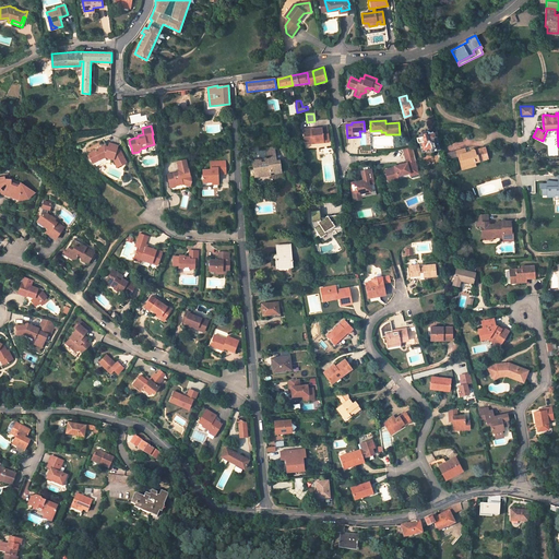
[(323,141),(329,140),(326,127),(316,129),(302,130),(304,143),(309,142),(310,144),(323,142),(323,141)]
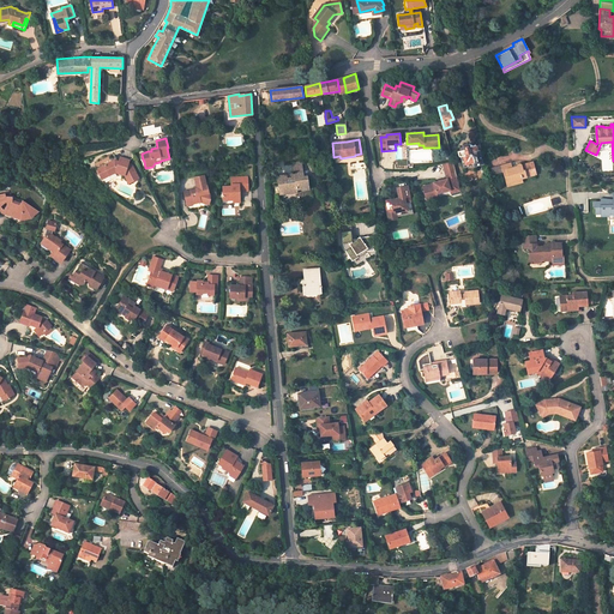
[(477,150),(476,144),(469,146),(468,143),(462,144),(463,148),(457,150),(458,156),(461,155),(463,164),(473,162),(474,164),(482,162),(479,149),(477,150)]
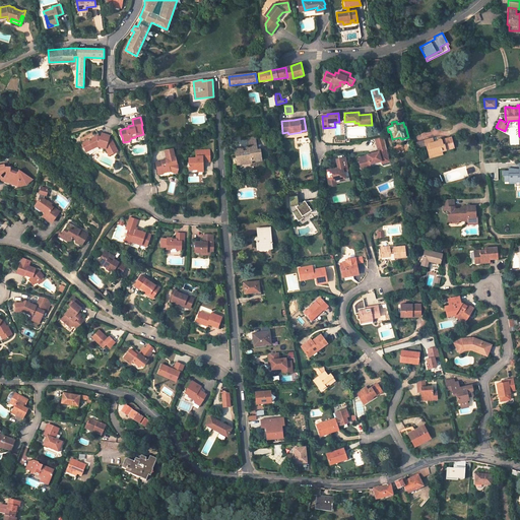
[(111,135),(103,132),(102,136),(98,135),(83,142),(87,151),(99,145),(107,148),(110,155),(118,151),(113,139),(110,138),(111,135)]
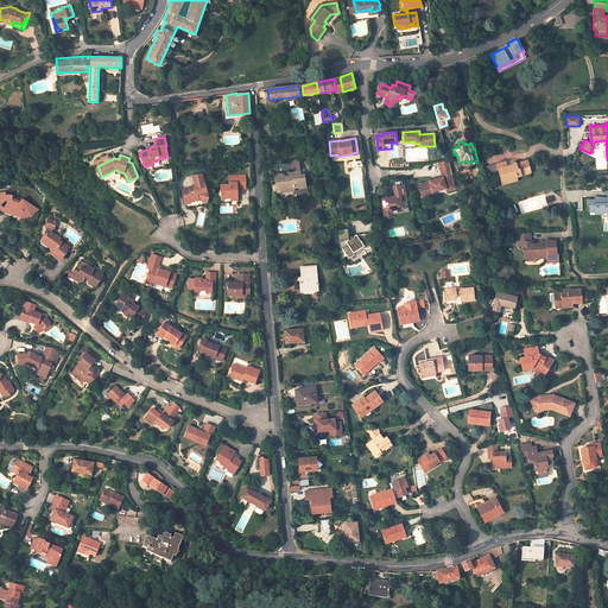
[(453,187),(449,175),(451,175),(448,159),(438,162),(443,178),(438,179),(438,178),(434,179),(434,181),(424,183),(419,188),(422,194),(423,192),(434,195),(437,190),(445,188),(451,190),(453,187)]
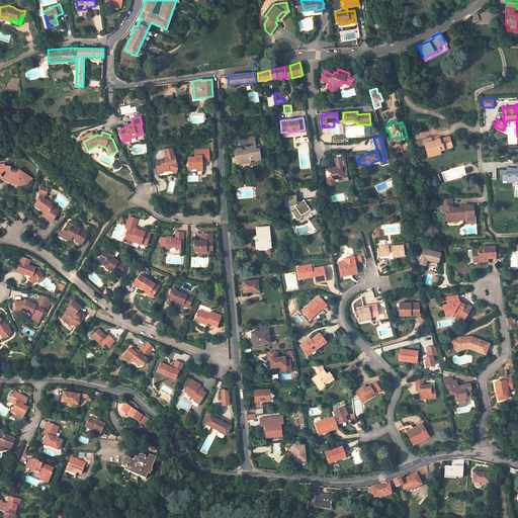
[(431,137),(423,139),(426,149),(428,148),(430,155),(440,153),(439,150),(451,146),(449,136),(439,139),(438,138),(436,138),(436,140),(432,141),(431,137)]
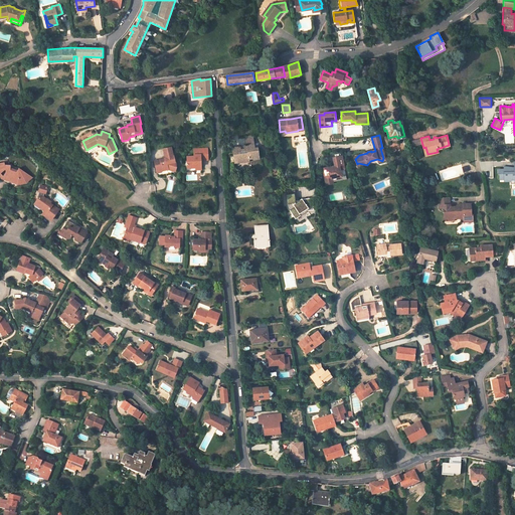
[(245,137),(246,144),(253,143),(252,136),(245,137)]
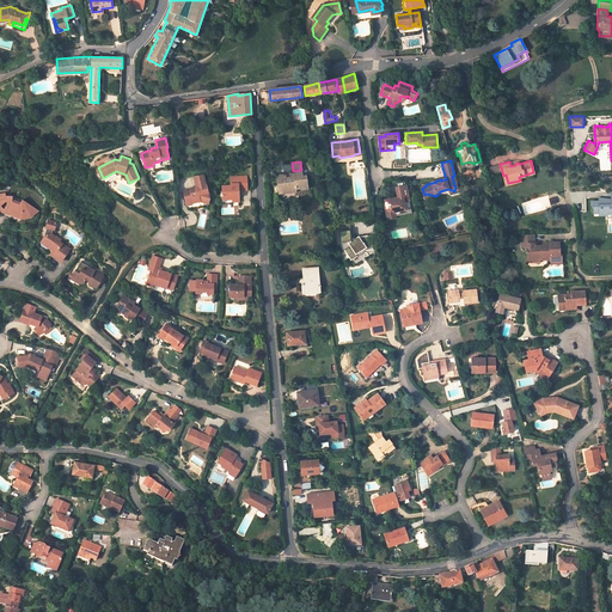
[(276,175),(279,190),(285,190),(285,193),(297,190),(297,189),(301,188),(301,189),(308,188),(307,176),(303,176),(301,170),(293,171),(293,172),(291,173),(291,177),(286,177),(286,173),(276,175)]
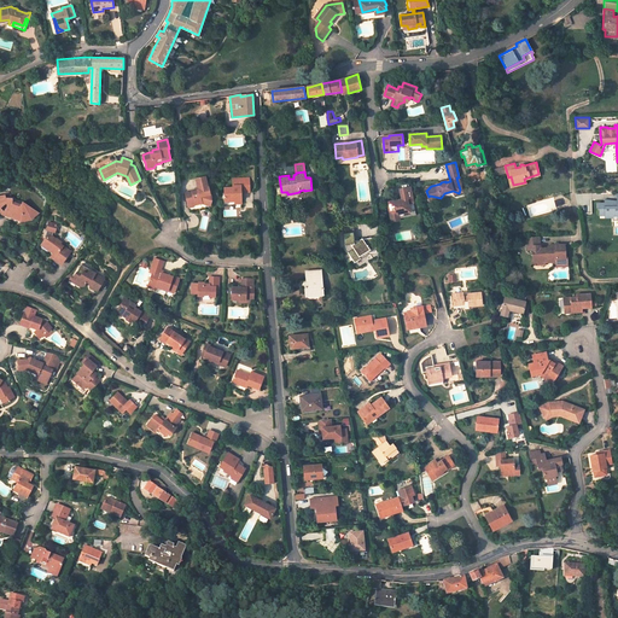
[(208,199),(210,200),(211,194),(209,187),(208,187),(205,176),(196,179),(198,188),(197,190),(198,191),(194,192),(194,191),(185,193),(188,205),(193,204),(193,205),(202,203),(207,204),(208,199)]
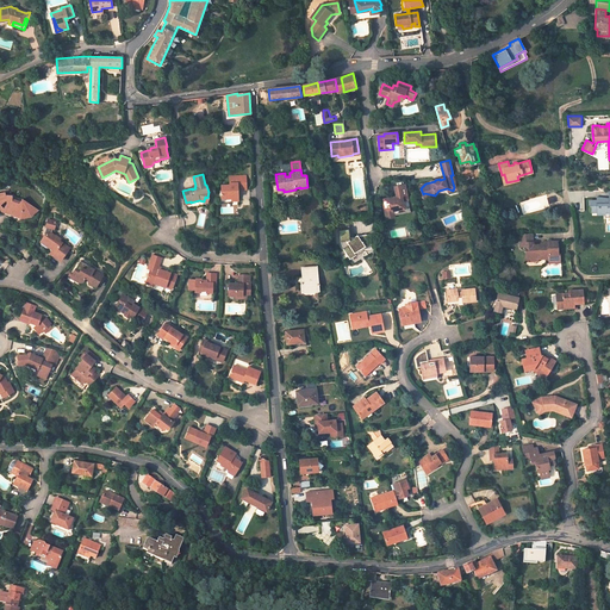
[(247,187),(246,176),(230,176),(230,185),(222,186),(222,199),(231,199),(231,198),(238,198),(237,191),(237,187),(247,187)]
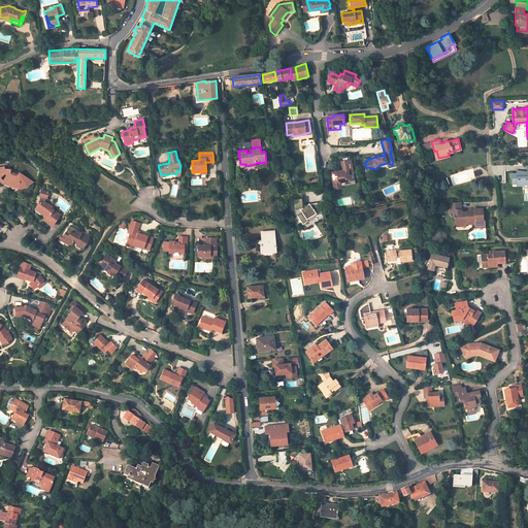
[(332,174),(331,174),(333,186),(340,184),(340,182),(345,180),(350,180),(349,173),(353,172),(351,160),(341,161),(343,169),(341,171),(339,171),(338,170),(332,171),(332,174)]
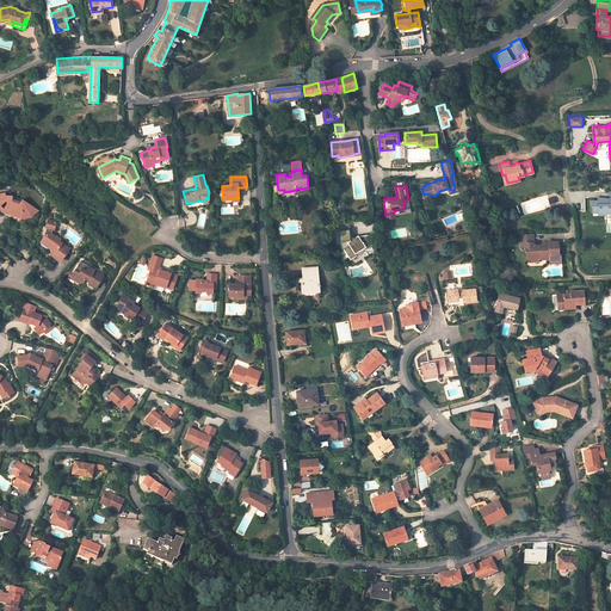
[(2,192),(0,192),(0,203),(1,205),(6,201),(8,202),(4,209),(10,214),(22,216),(31,215),(32,213),(34,214),(37,208),(23,198),(20,202),(13,198),(13,195),(12,195),(6,195),(6,192),(2,192)]
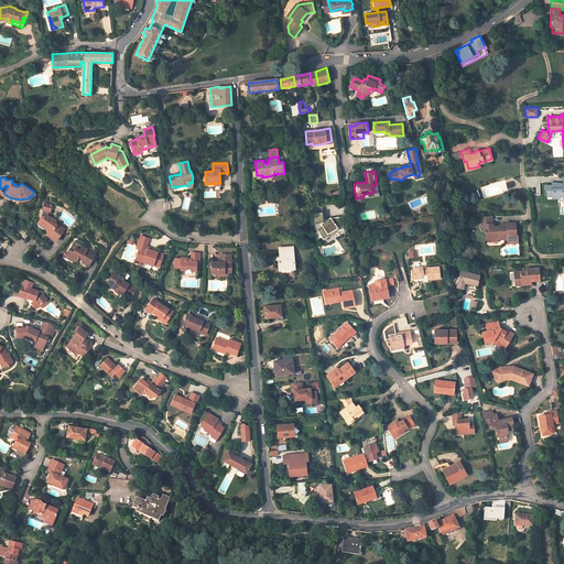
[(563,185),(563,186),(563,184),(557,184),(556,183),(551,182),(551,185),(544,185),(544,190),(545,190),(546,196),(551,196),(551,198),(559,198),(559,197),(563,197),(563,201),(563,199),(563,185)]
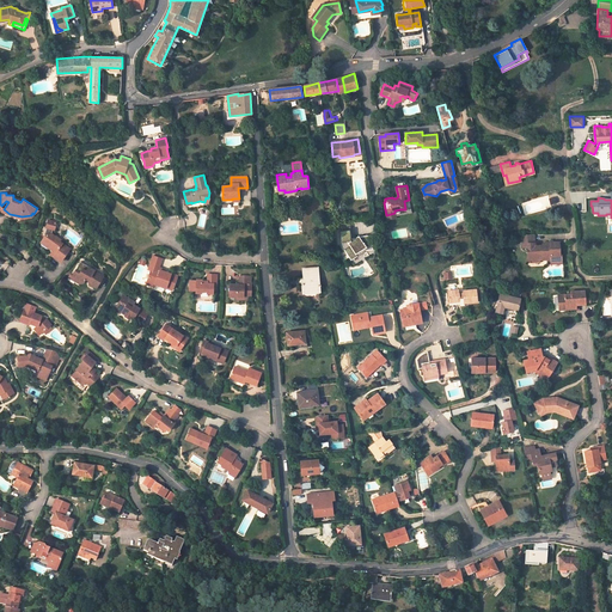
[(0,209),(2,212),(20,219),(32,216),(34,214),(32,213),(31,215),(22,216),(10,214),(4,209),(8,202),(6,201),(1,206),(0,203),(0,209)]
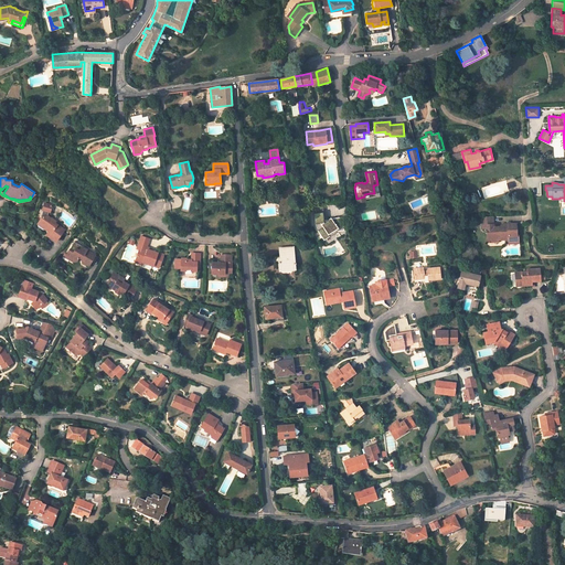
[(323,209),(317,210),(318,223),(322,223),(323,225),(319,228),(324,237),(330,234),(329,233),(332,230),(342,228),(342,226),(343,225),(342,219),(341,219),(341,215),(331,216),(329,217),(324,219),(323,209)]
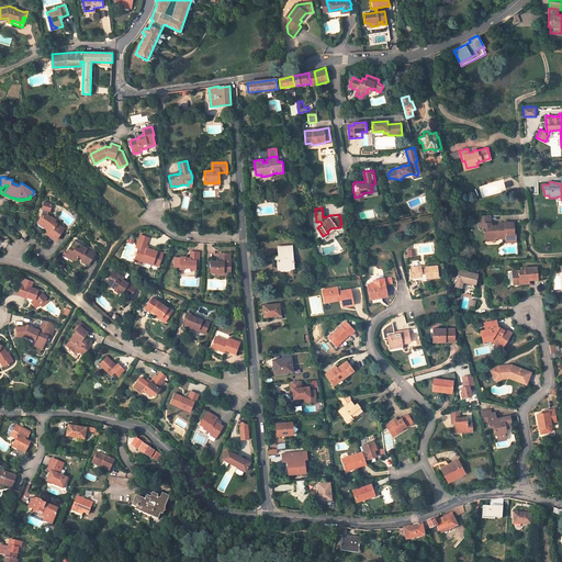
[(47,215),(49,211),(43,209),(41,215),(42,216),(38,221),(47,226),(46,228),(48,229),(46,234),(56,240),(64,228),(55,222),(56,220),(52,217),(51,217),(47,215)]
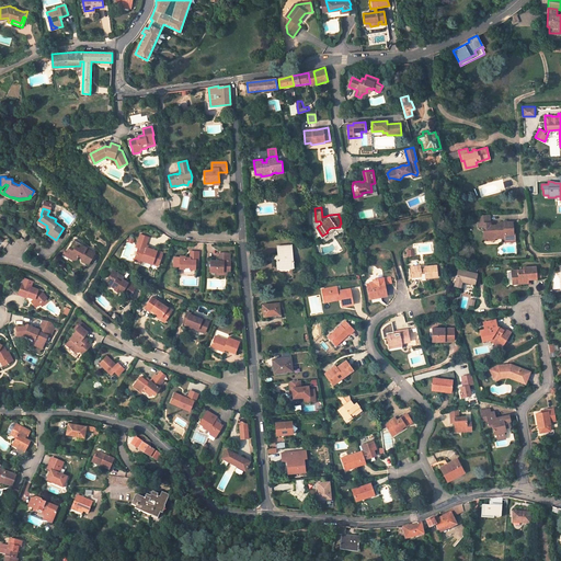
[(489,213),(478,214),(479,225),(483,225),(483,229),(488,229),(488,237),(488,239),(494,239),(494,237),(504,236),(504,240),(514,239),(514,231),(513,231),(512,220),(497,220),(495,224),(496,225),(492,225),(492,224),(489,224),(489,213)]
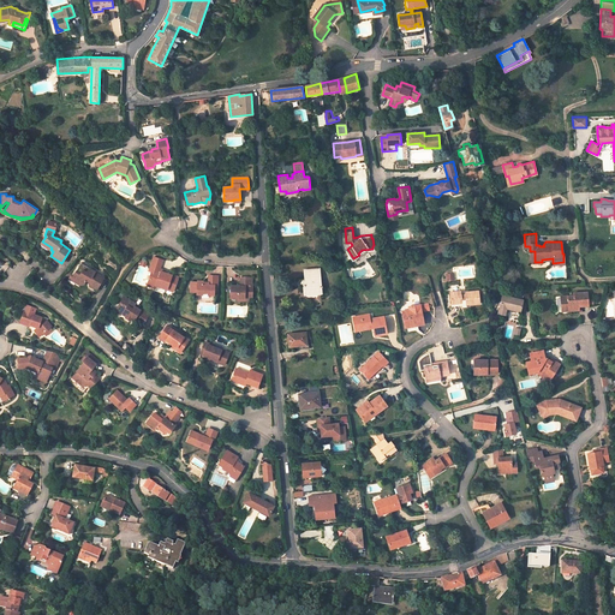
[(163,260),(154,256),(149,270),(151,272),(147,285),(155,287),(156,285),(173,291),(178,276),(163,272),(163,273),(160,272),(161,268),(160,268),(163,260)]
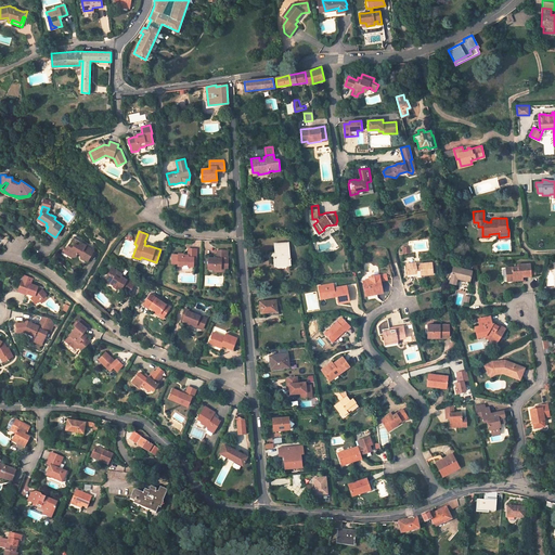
[(78,246),(71,241),(65,249),(69,253),(68,255),(72,257),(76,256),(78,252),(80,253),(79,254),(80,257),(88,261),(94,250),(86,245),(85,247),(79,244),(78,246)]
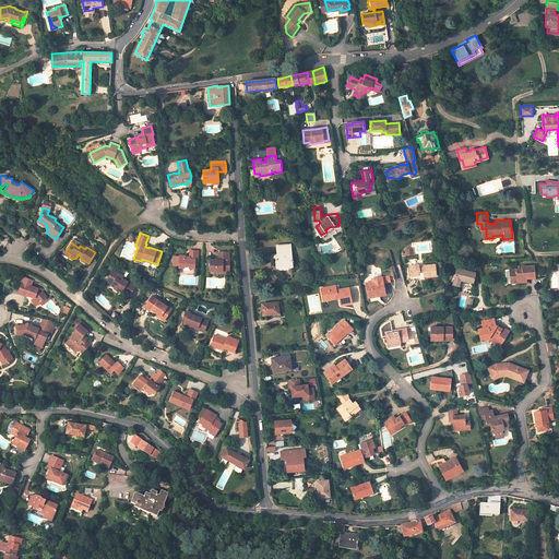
[(290,242),(277,245),(278,258),(276,258),(276,265),(293,264),(290,242)]
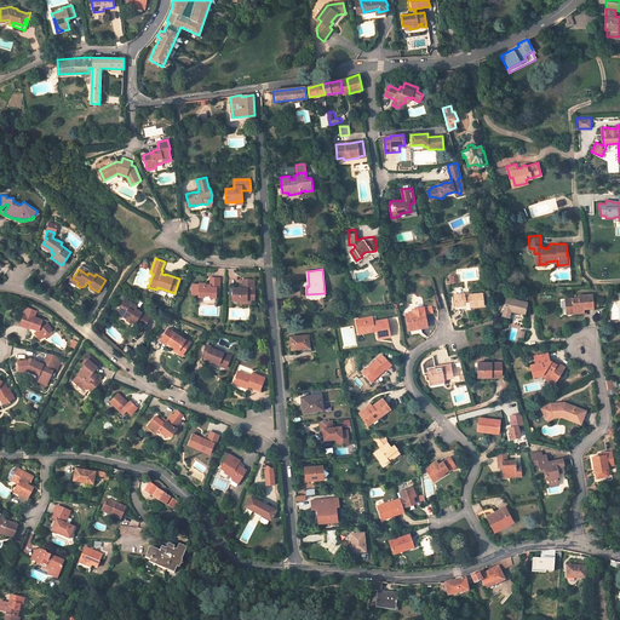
[(219,294),(219,277),(211,277),(211,285),(205,283),(200,282),(200,283),(195,283),(193,286),(193,291),(195,294),(199,294),(199,297),(205,297),(205,296),(210,296),(210,297),(216,297),(216,294),(219,294)]
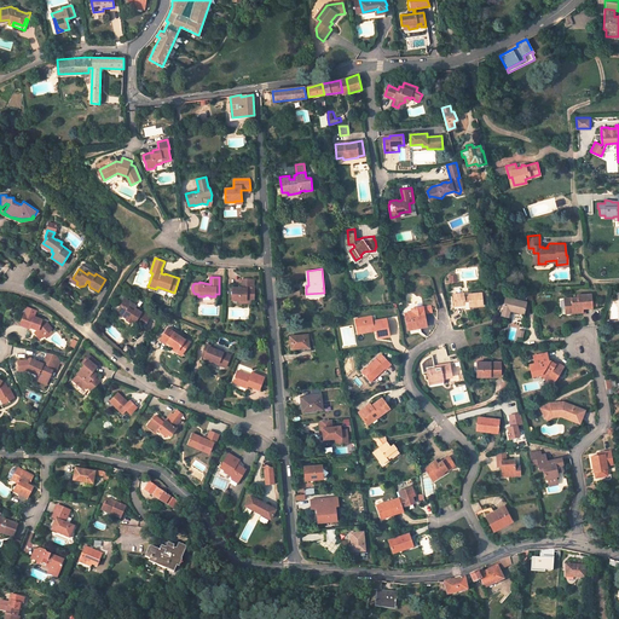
[(254,285),(254,278),(242,278),(242,287),(232,287),(231,299),(239,300),(247,300),(247,299),(250,299),(254,299),(254,285)]
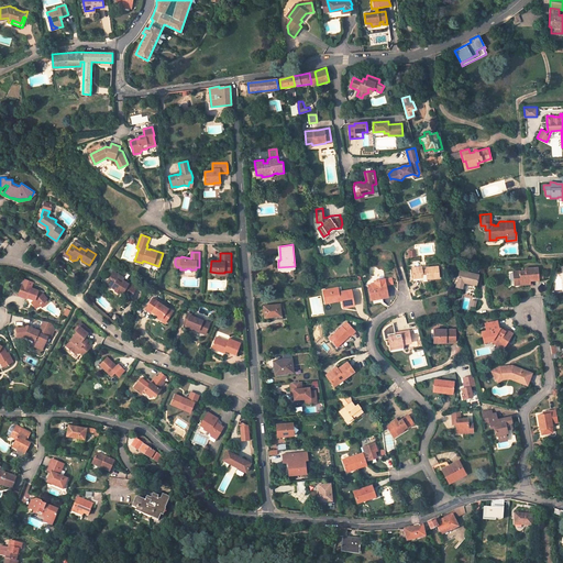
[(420,272),(420,267),(410,268),(411,279),(423,277),(423,280),(426,282),(428,282),(429,280),(428,279),(440,277),(439,266),(424,268),(424,272),(420,272)]
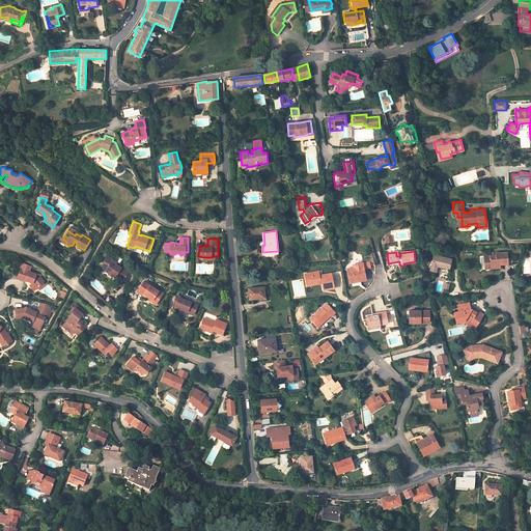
[(507,251),(495,252),(495,254),(483,255),(484,266),(491,264),(491,269),(498,268),(498,264),(500,264),(508,263),(507,251)]
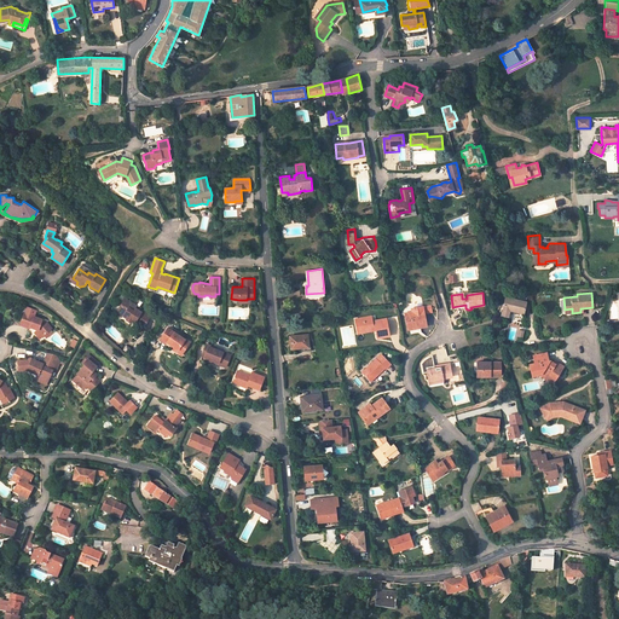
[(509,310),(524,313),(526,301),(504,296),(501,316),(508,317),(509,310)]
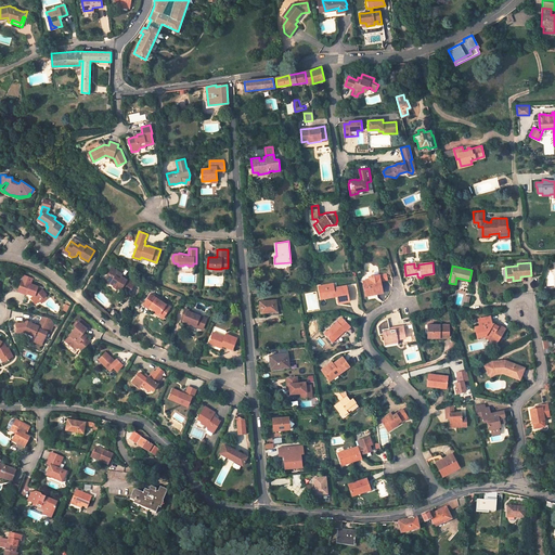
[(123,274),(112,268),(105,278),(106,281),(114,285),(113,286),(117,288),(117,287),(120,289),(121,288),(128,293),(134,284),(120,276),(123,274)]
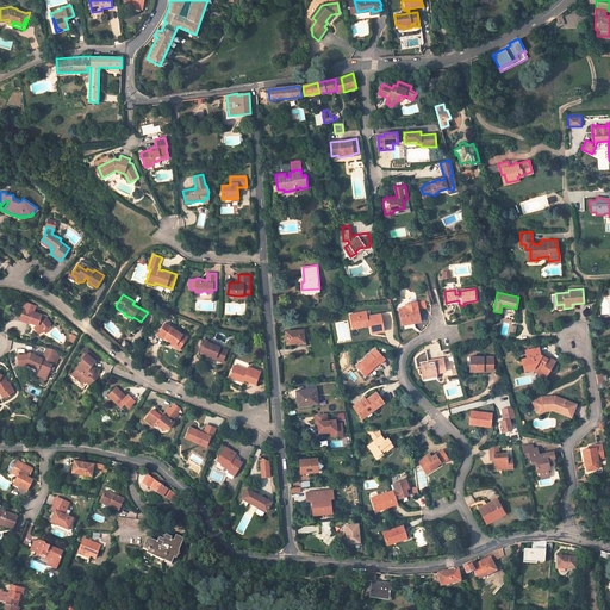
[(421,315),(419,309),(428,307),(427,299),(406,303),(408,306),(408,309),(400,310),(403,324),(409,323),(409,322),(412,321),(412,323),(417,322),(421,315)]
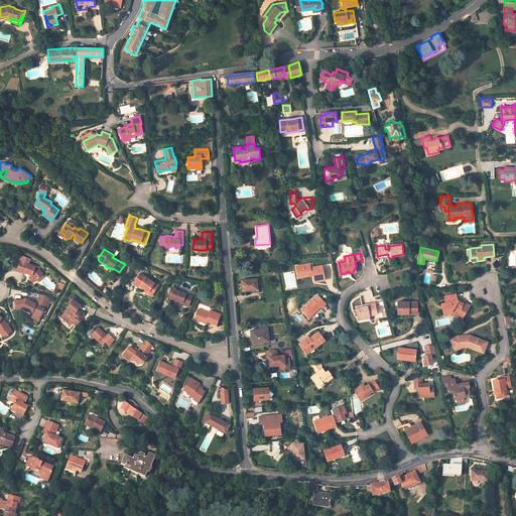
[(23,256),(17,270),(25,273),(26,271),(32,274),(32,276),(37,281),(44,274),(40,271),(35,268),(36,267),(29,263),(31,260),(23,256)]
